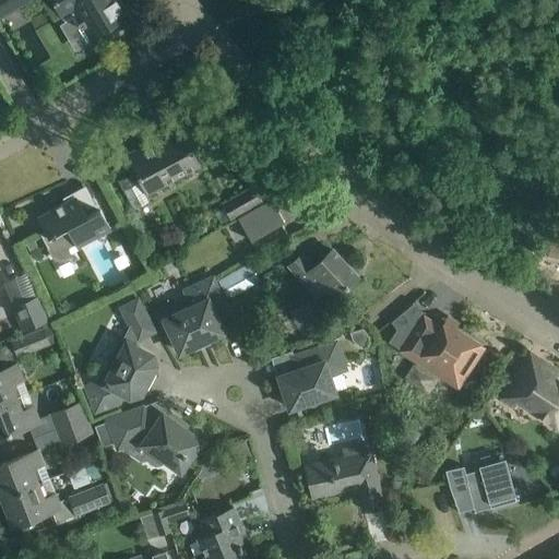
[(0,0),(0,22),(36,0),(0,0)]
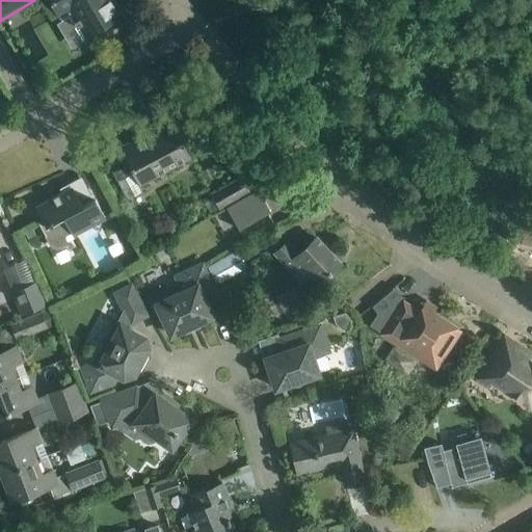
[(49,0),(59,16),(70,9),(76,20),(74,21),(77,26),(79,24),(86,36),(117,17),(107,0),(49,0)]
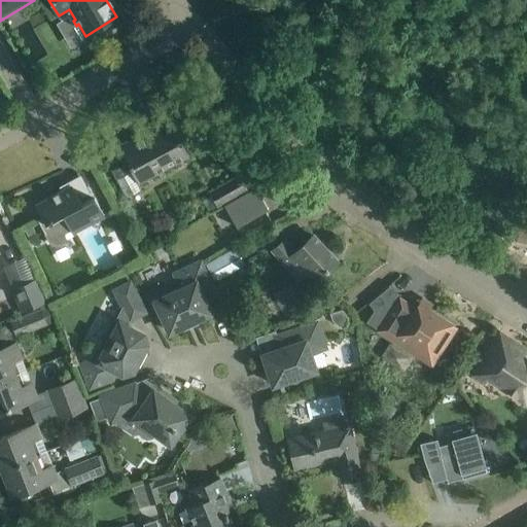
[(188,154),(172,125),(150,136),(148,130),(118,146),(127,161),(111,169),(127,198),(141,189),(137,182),(138,182),(188,154)]
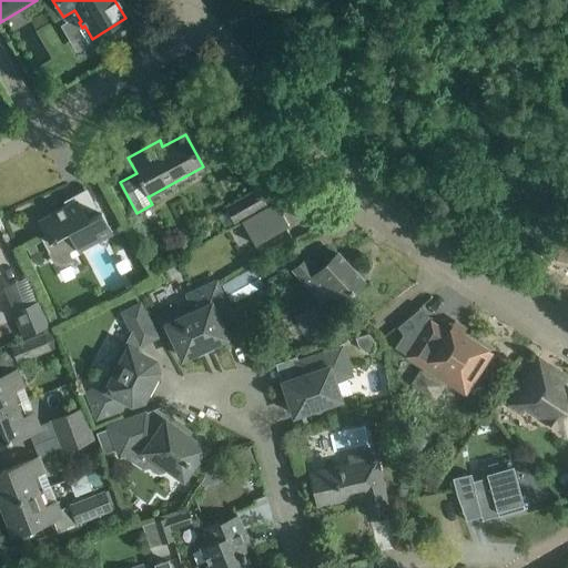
[(226,227),(247,215),(266,204),(257,189),(225,208),(226,211),(219,215),(226,227)]
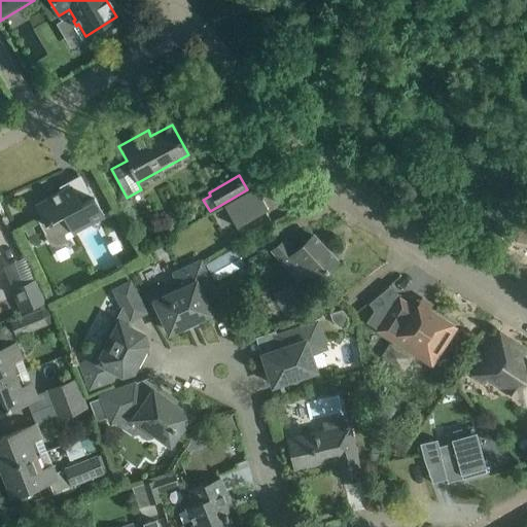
[(37,219),(48,242),(51,244),(55,245),(57,245),(59,244),(62,242),(63,240),(64,238),(64,236),(64,234),(63,233),(69,229),(71,233),(104,215),(88,184),(75,191),(71,185),(35,205),(42,217),(37,219)]
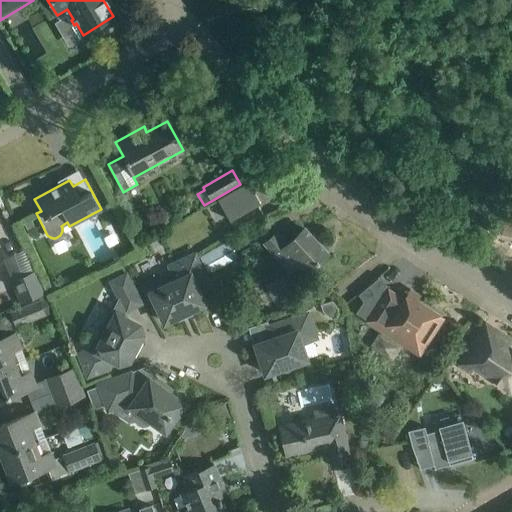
[(218,201),(230,220),(260,203),(249,183),(218,201)]
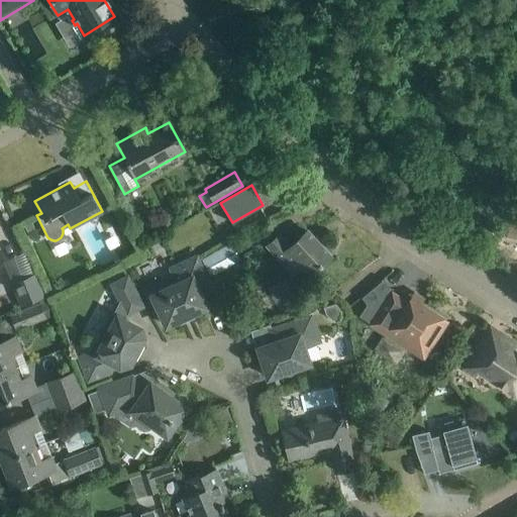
[(31,221),(24,225),(28,232),(35,228),(31,221)]
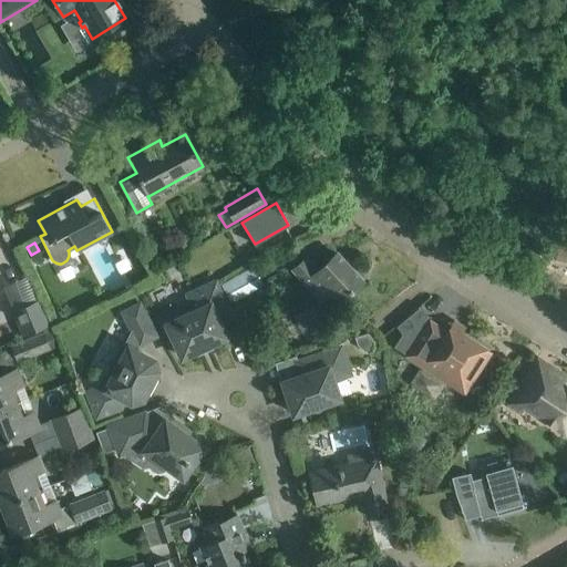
[(306,258),(292,269),(320,300),(331,290),(340,300),(362,280),(337,253),(317,271),(306,258)]
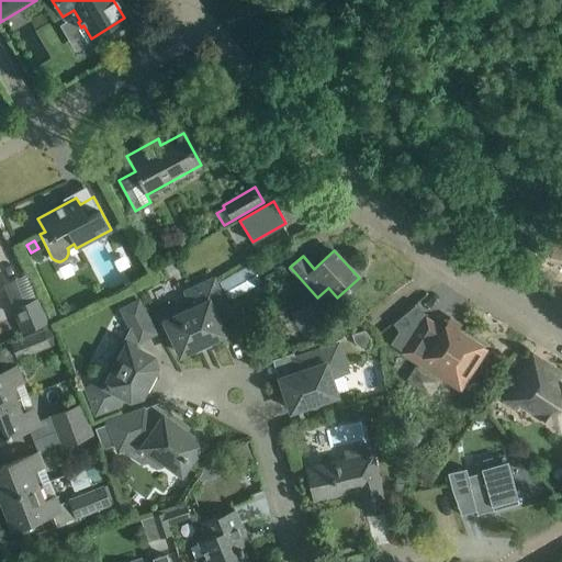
[(251,266),(221,282),(229,299),(260,281),(251,266)]
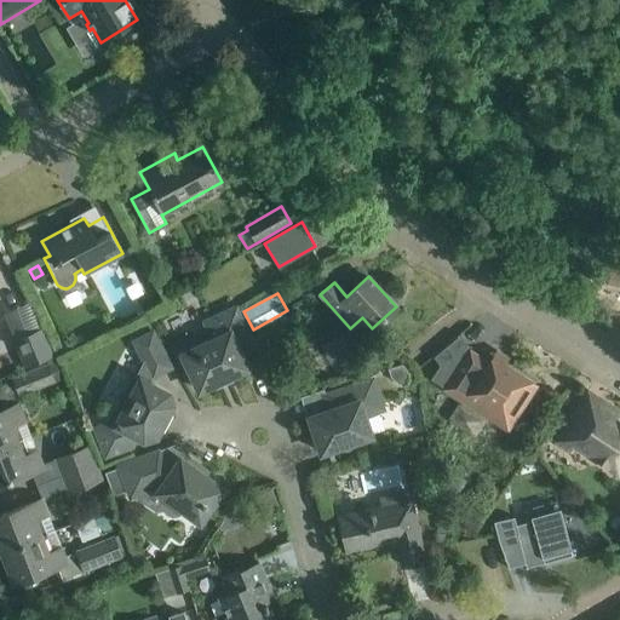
[(230,375),(246,368),(240,352),(253,346),(235,308),(205,321),(213,339),(199,345),(196,342),(176,350),(188,377),(193,374),(199,390),(214,383),(216,385),(231,378),(230,375)]
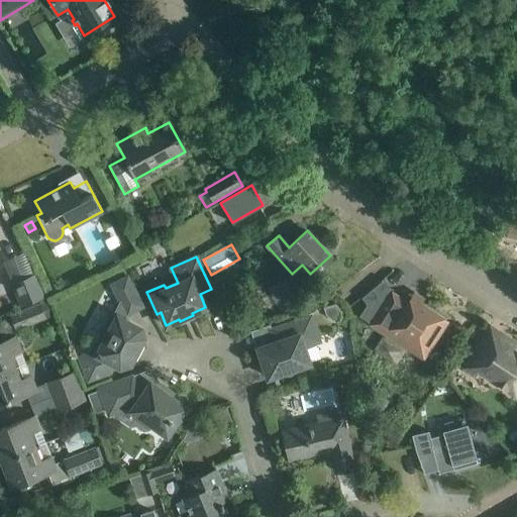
[(11,285),(20,306),(42,297),(33,275),(11,285)]
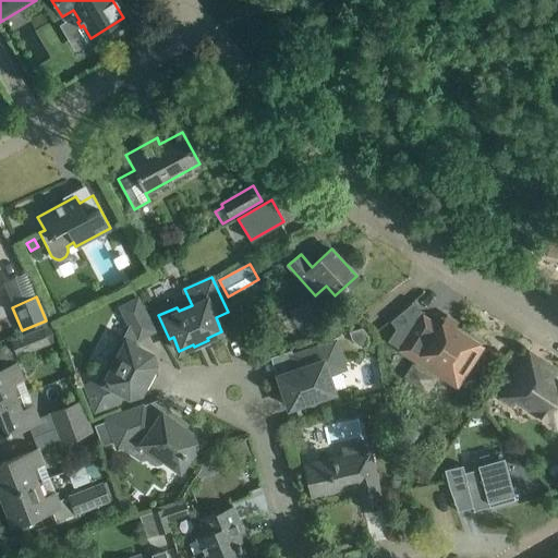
[(154,329),(137,299),(121,307),(131,325),(123,339),(121,338),(100,379),(86,385),(95,409),(118,401),(123,391),(130,395),(140,391),(155,364),(152,353),(133,343),(137,337),(137,338),(154,329)]
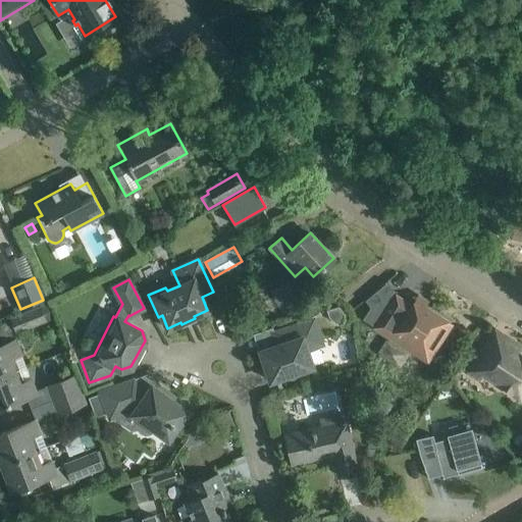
[(288,283),(277,291),(293,311),(303,304),(288,283)]
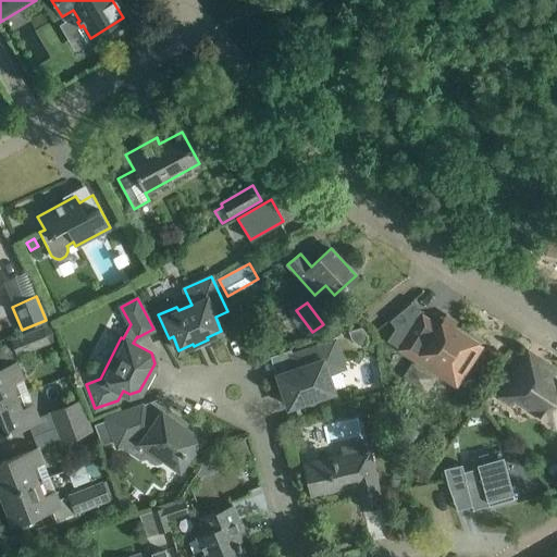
[(435,372),(438,374),(456,385),(482,345),(442,319),(438,325),(422,314),(408,335),(395,327),(387,341),(417,360),(421,355),(438,367),(435,372)]
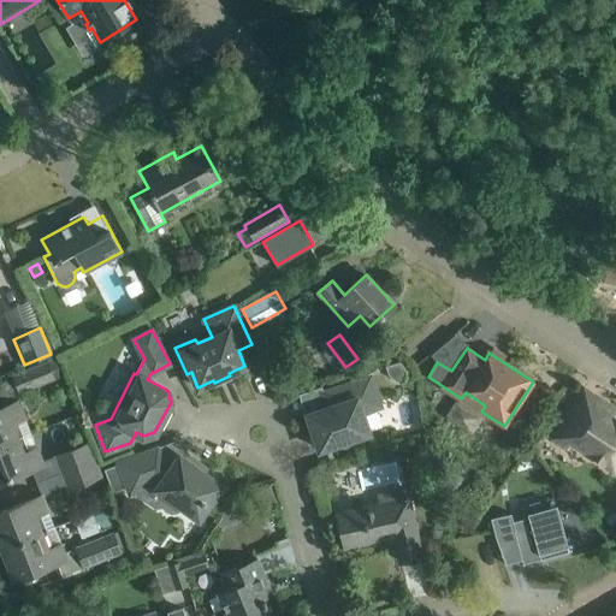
[(13,374),(19,391),(52,379),(46,362),(13,374)]
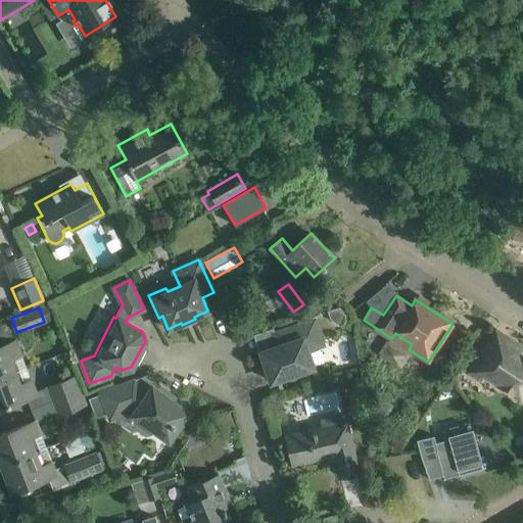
[(345,319),(341,327),(350,330),(353,323),(353,322),(345,319)]
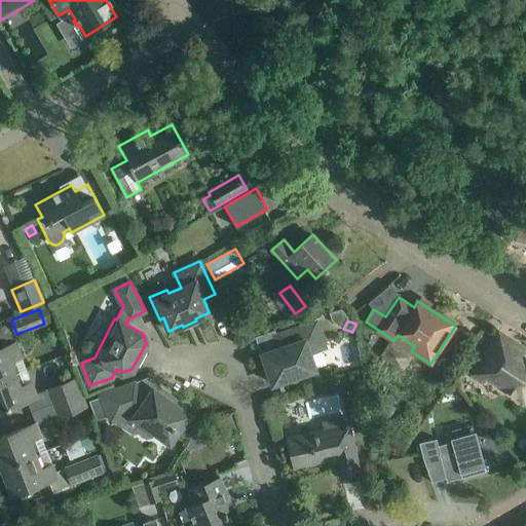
[(279,347),(262,353),(263,353),(272,383),(287,378),(287,379),(288,379),(288,380),(289,380),(290,380),(290,381),(291,381),(292,381),(293,381),(294,381),(295,381),(296,380),(297,380),(297,379),(298,379),(299,378),(299,377),(299,376),(300,376),(300,375),(300,374),(314,369),(307,349),(323,344),(315,322),(275,335),(274,335),(279,347)]
